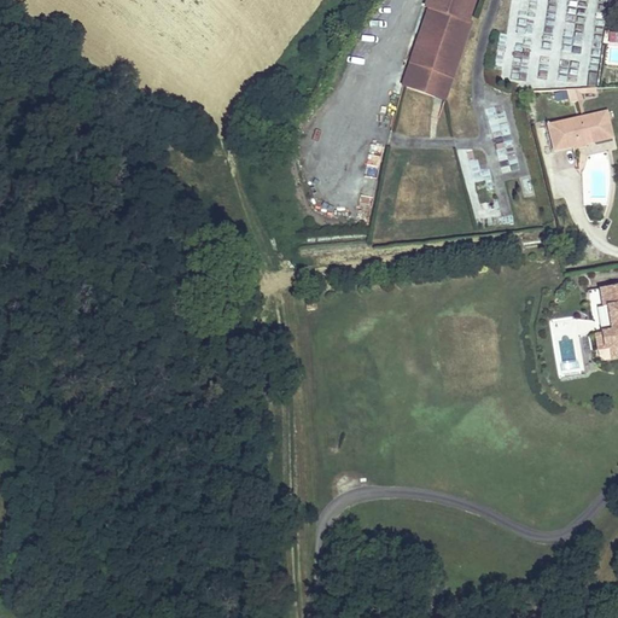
[(470,21),(476,0),(427,0),(426,6),(430,7),(403,86),(447,100),(473,22),(470,21)]
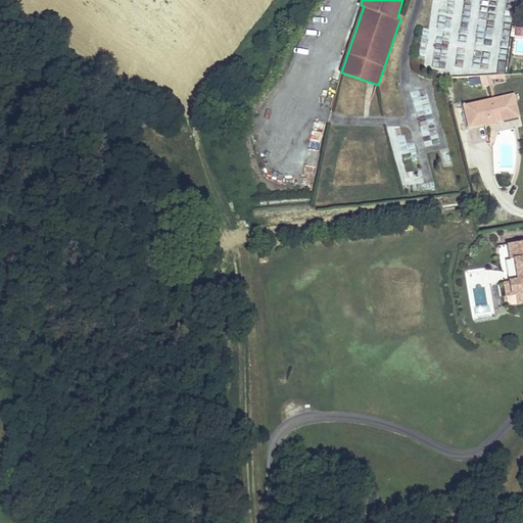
[(506,78),(505,75),(488,76),(490,85),(493,84),(491,79),(506,78)]
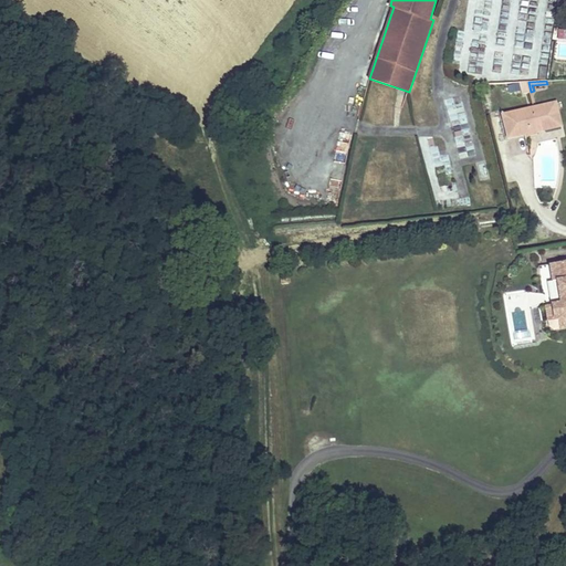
[(528,82),(521,82),(524,94),(531,92),(528,82)]
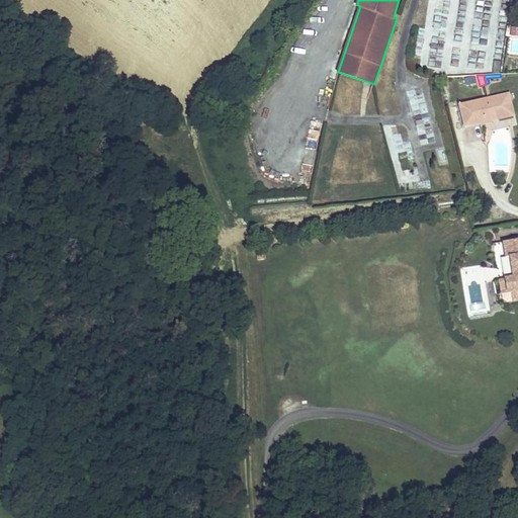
[(420,88),(407,90),(411,111),(432,107),(437,135),(447,133),(437,81),(420,84),(420,88)]
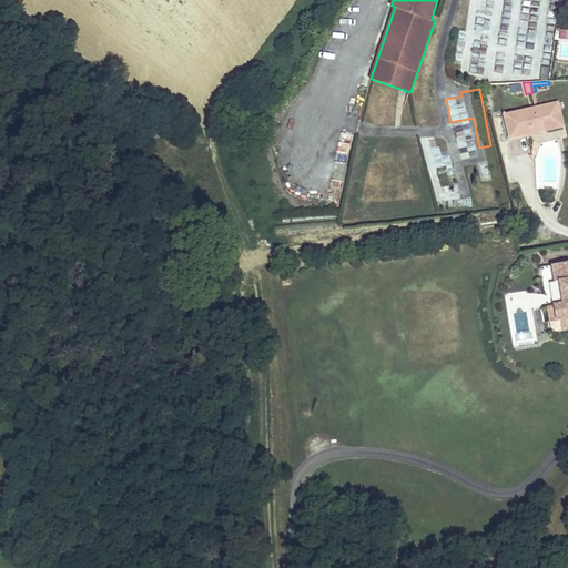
[(293,107),(298,110),(308,94),(303,90),(293,107)]
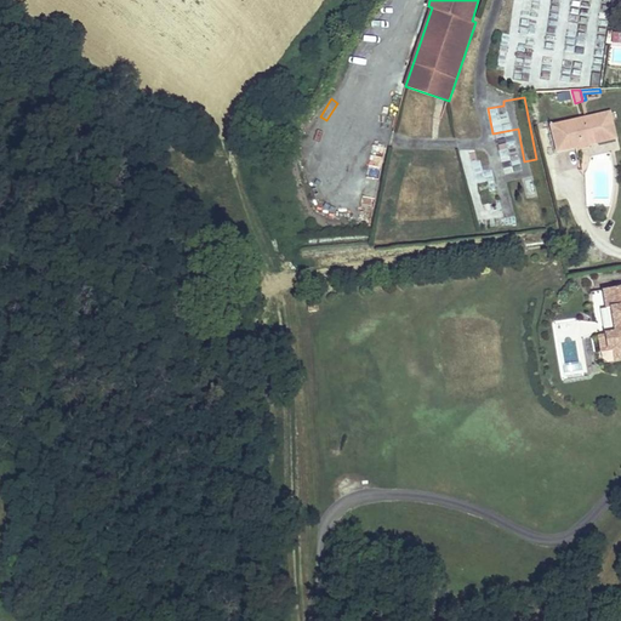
[(609,113),(604,114),(608,127),(604,134),(596,135),(598,142),(615,138),(609,113)]
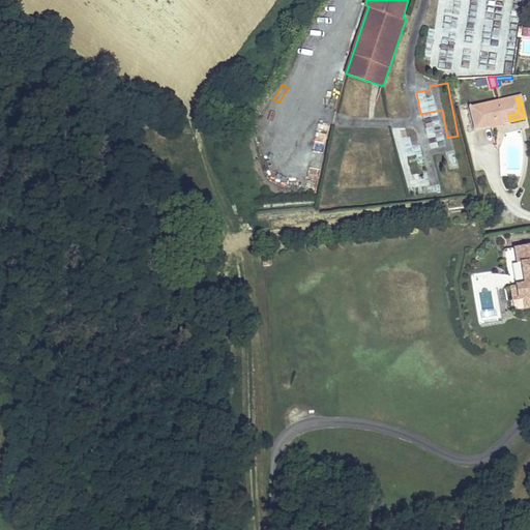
[(516,97),(469,108),(474,130),(510,121),(508,115),(516,114),(519,109),(516,97)]
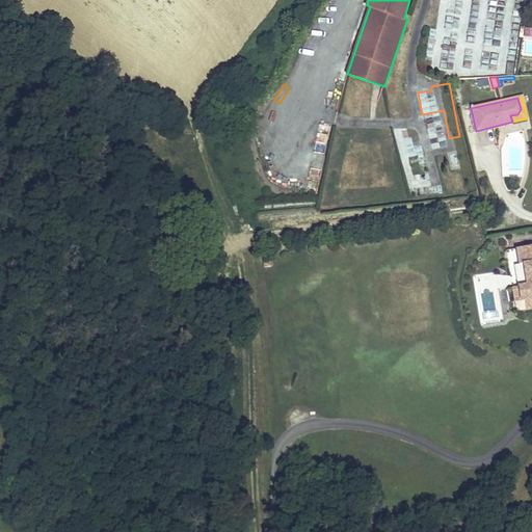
[(429,131),(432,154),(434,154),(436,167),(448,165),(448,161),(456,160),(454,150),(447,151),(444,129),(429,131)]
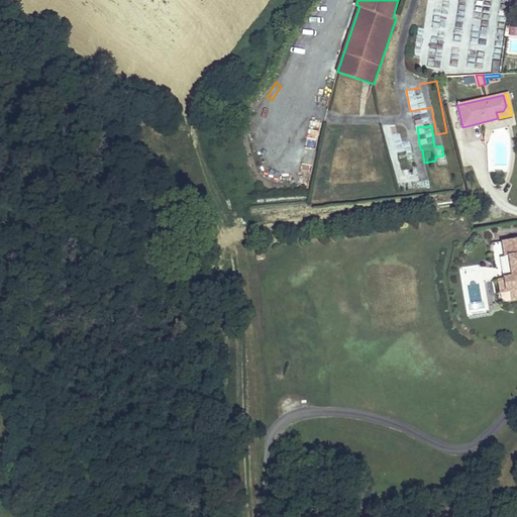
[(500,294),(509,292),(510,301),(516,300),(516,238),(502,241),(505,257),(508,256),(512,277),(503,279),(498,280),(500,294)]
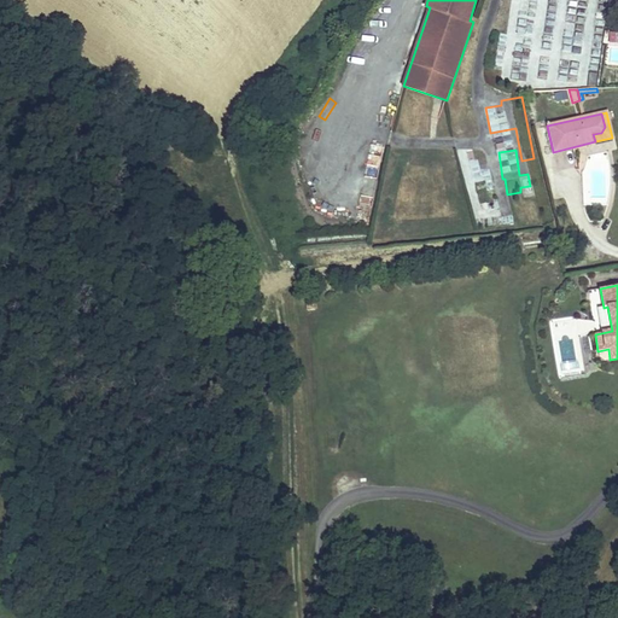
[(598,309),(601,333),(612,331),(607,307),(604,308),(598,309)]
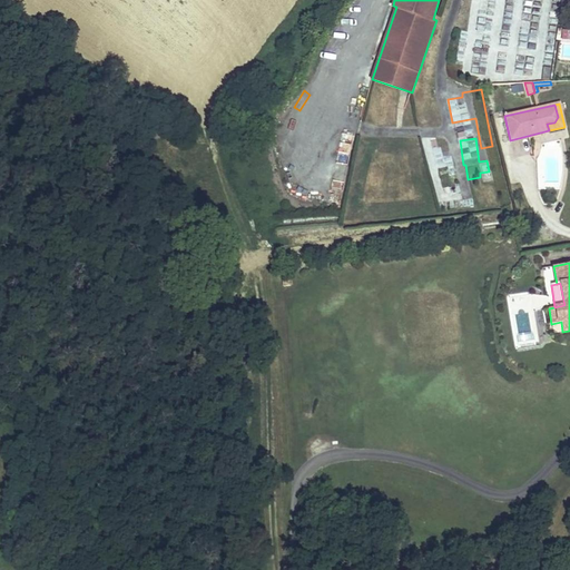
[(561,322),(551,324),(552,330),(557,333),(562,332),(561,322)]
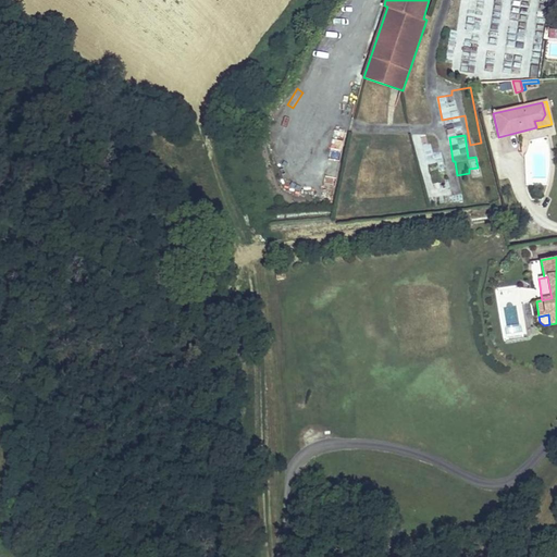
[(508,341),(521,337),(519,330),(506,334),(508,341)]
